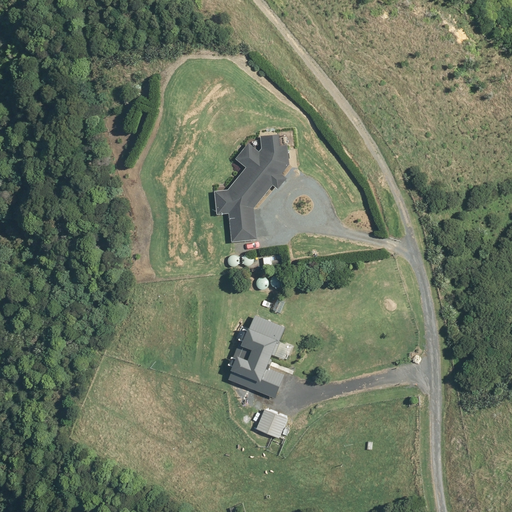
[(256,206),(274,185),(277,188),(287,177),(283,173),(288,168),(289,135),(263,133),(262,148),(260,151),(249,142),(235,159),(246,168),(227,190),(215,191),(217,215),(230,214),(232,242),(259,240),(256,206)]
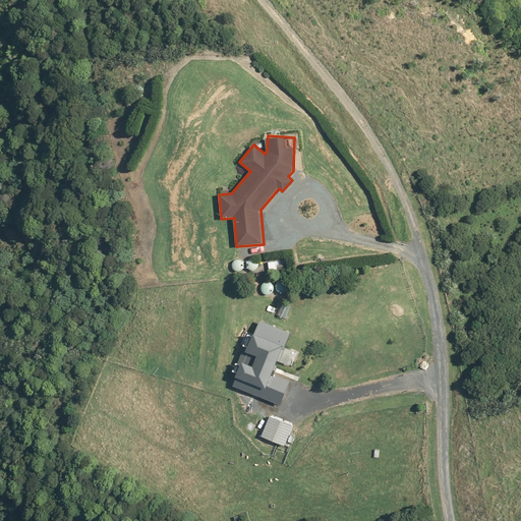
[(258,257),(230,258),(231,273),(259,272),(258,257)]
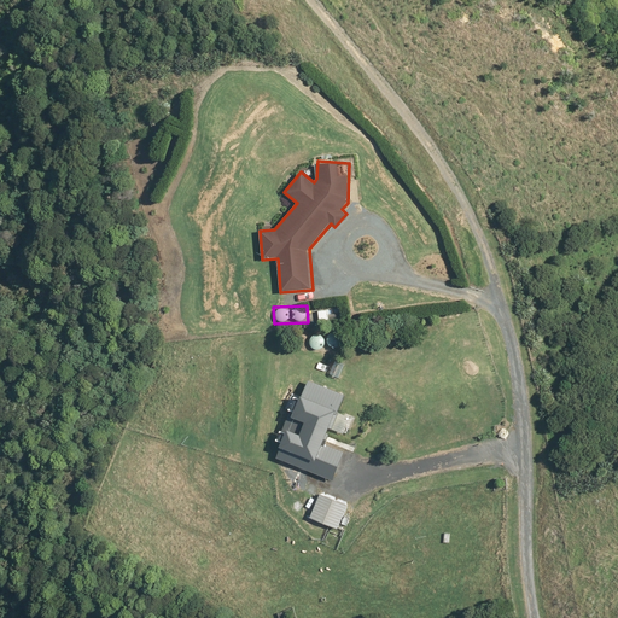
[(318,308),(319,326),(344,325),(344,315),(337,315),(337,307),(318,308)]
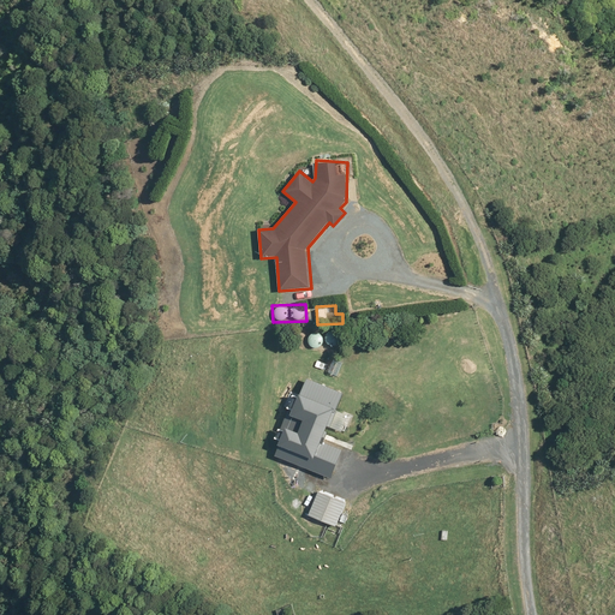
[(287,425),(275,455),(330,478),(341,452),(322,443),(344,393),(308,377),(292,413),(305,419),(300,431),(287,425)]
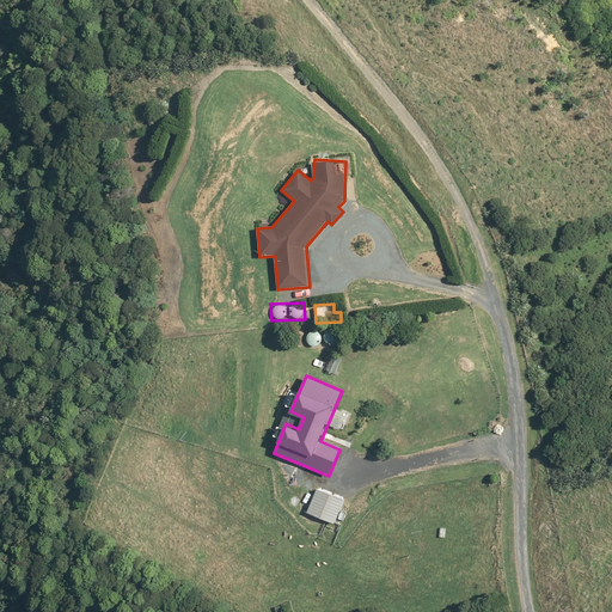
[(317,489),(307,512),(340,525),(349,502),(317,489)]
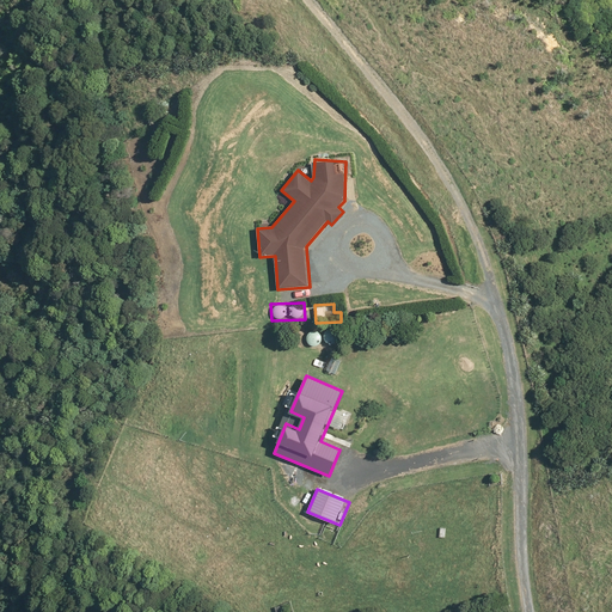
All buildings are outlined.
